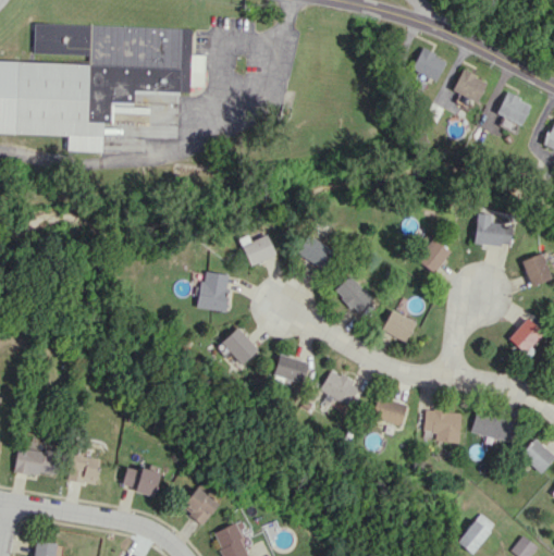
[(90,65),(89,122),(114,122),(115,104),(136,104),(136,94),(192,95),(192,87),(206,87),(207,56),(193,56),(194,31),(154,31),(154,66),(90,65)]
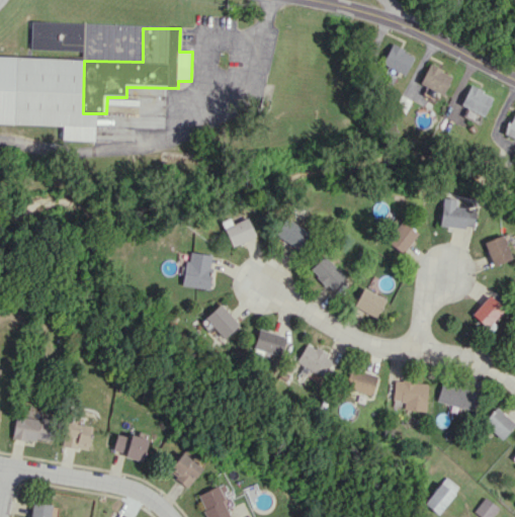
[(383,65),(407,76),(417,56),(394,45),(383,65)]
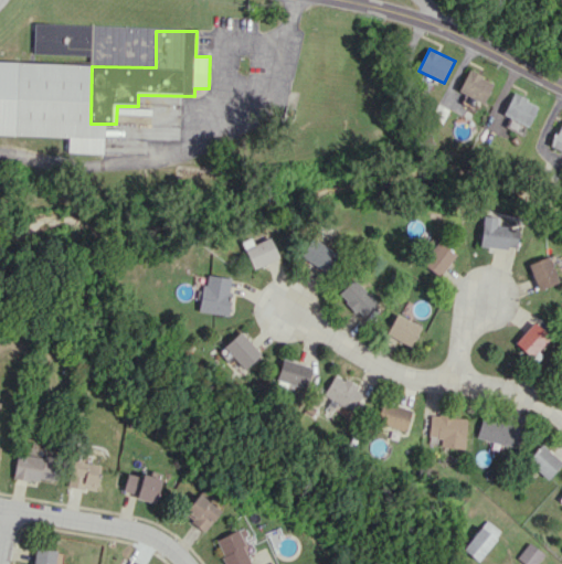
[(0,135),(71,137),(70,153),(105,155),(106,125),(89,124),(91,65),(0,62),(0,135)]
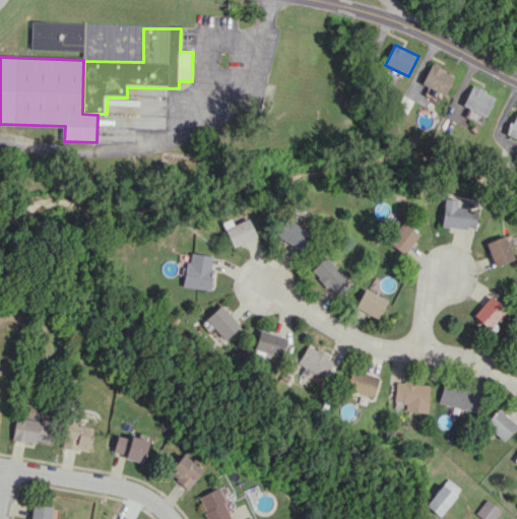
[(456,75),(432,65),(424,85),(447,95),(456,75)]
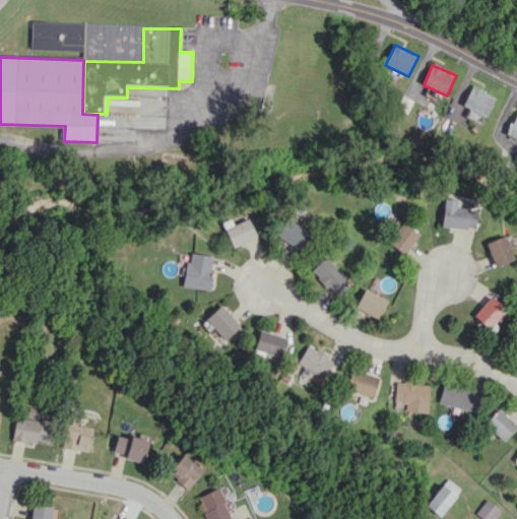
[(497,96),(473,86),(465,107),(489,116),(497,96)]
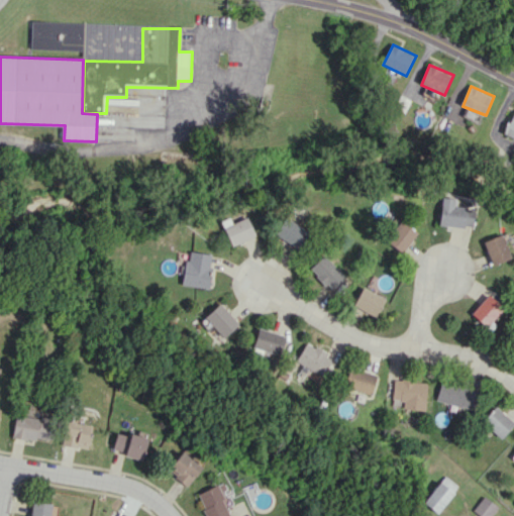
[(513,116),(505,134),(513,138),(513,116)]
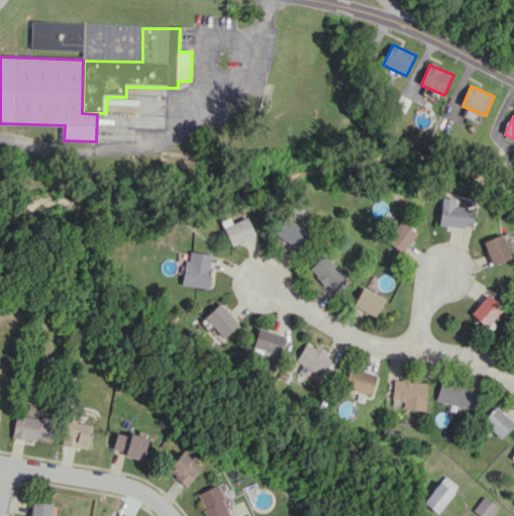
[(440,225),(475,228),(476,209),(455,208),(456,199),(442,198),(440,225)]
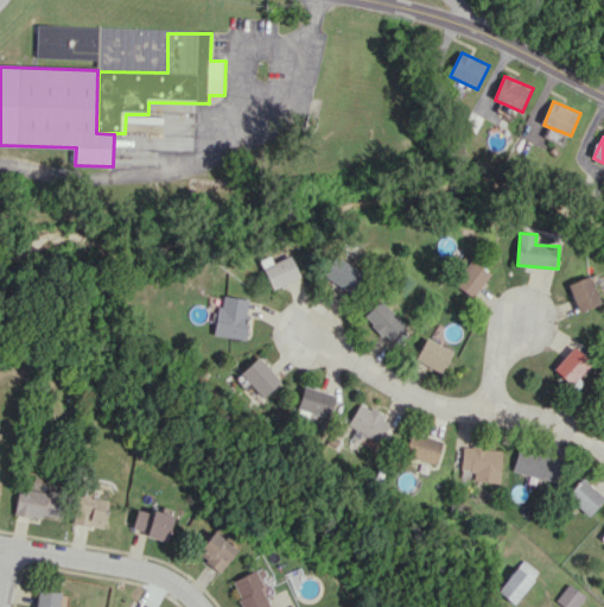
[(324,277),(353,293),(366,273),(337,255),(324,277)]
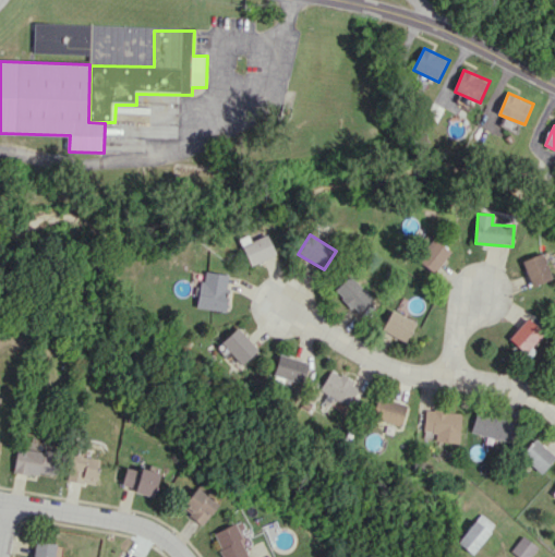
[(241,239),(251,266),(277,256),(269,235),(252,242),(250,235),(241,239)]
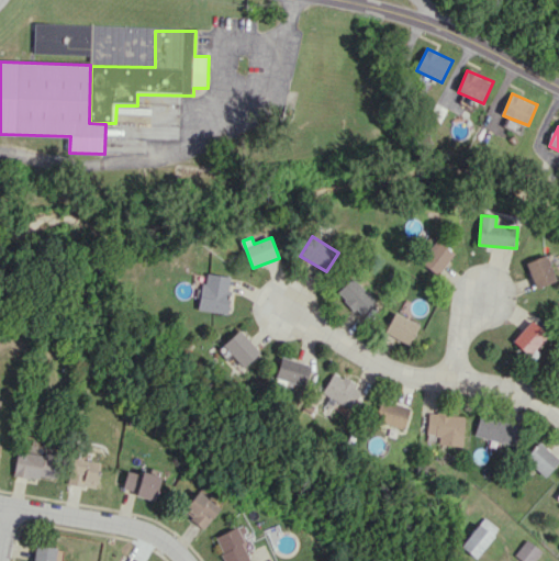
[(421,262),(438,276),(455,254),(437,240),(421,262)]
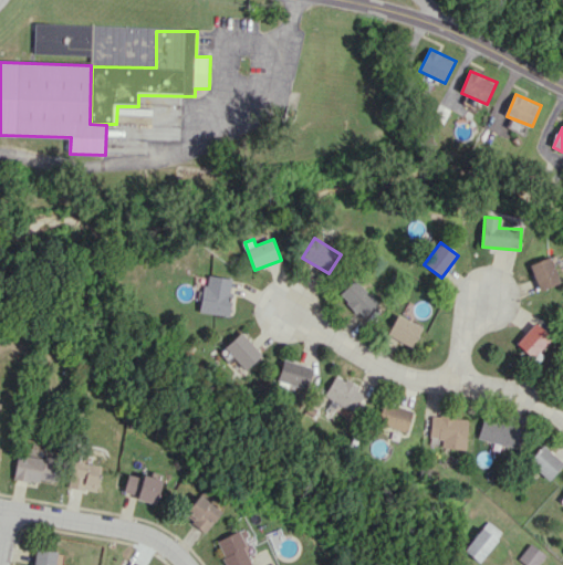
[(530,265),(541,291),(561,283),(551,257),(530,265)]
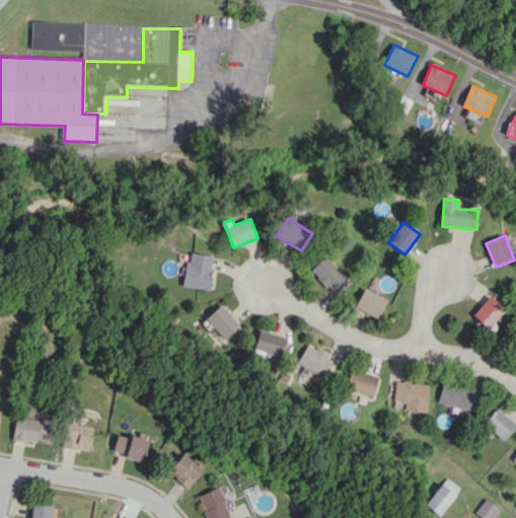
[(211,290),(215,255),(190,253),(187,287),(211,290)]
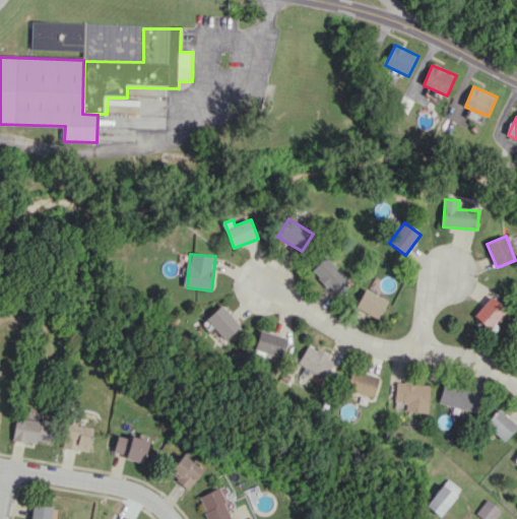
[(333,293),(348,279),(328,257),(314,270),(333,293)]
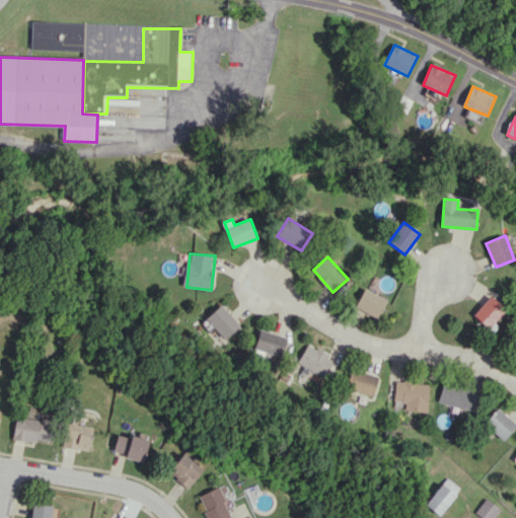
[(388,300),(365,288),(356,307),(379,319),(388,300)]
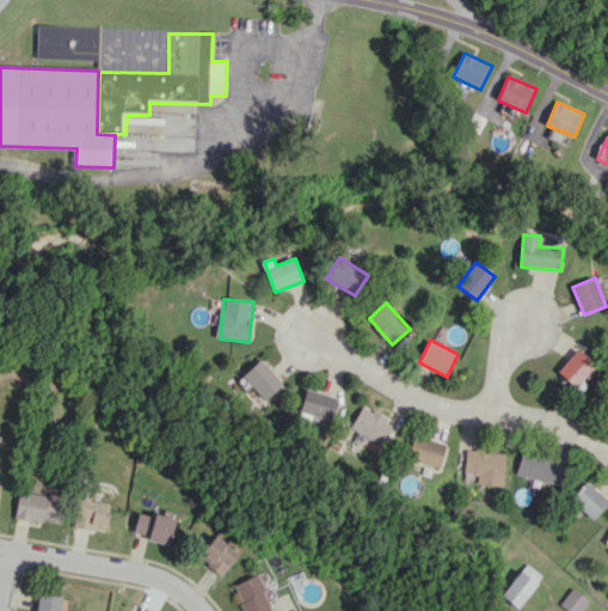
[(559,372),(577,389),(597,367),(579,350),(559,372)]
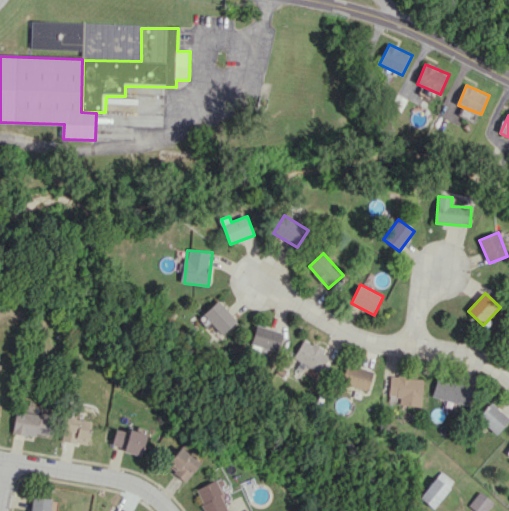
[(204,314),(223,335),(239,321),(220,301),(204,314)]
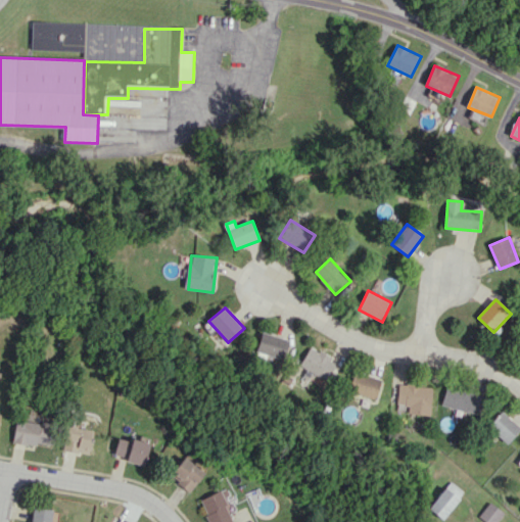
[(286,360),(290,339),(263,334),(258,353),(286,360)]
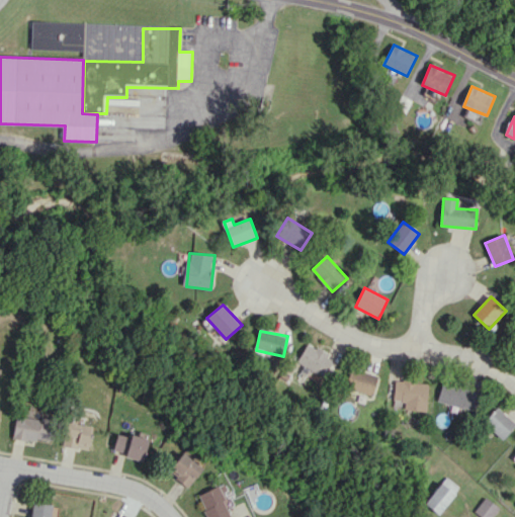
[(298,364),(327,376),(336,357),(308,345),(298,364)]
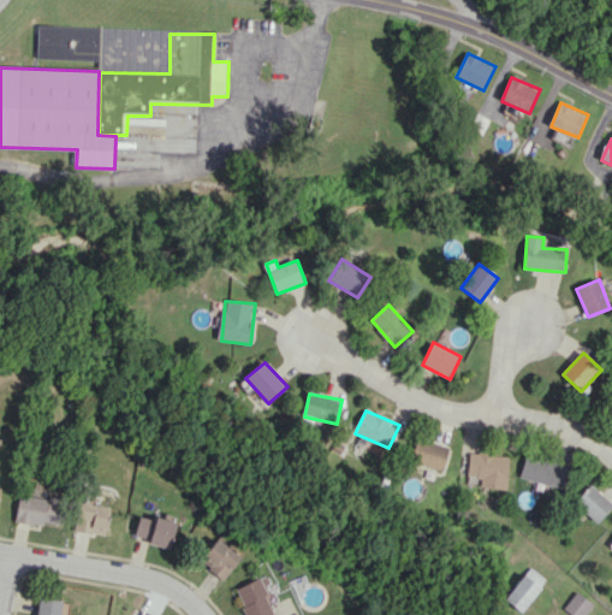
[(413,465),(446,469),(450,445),(416,441),(413,465)]
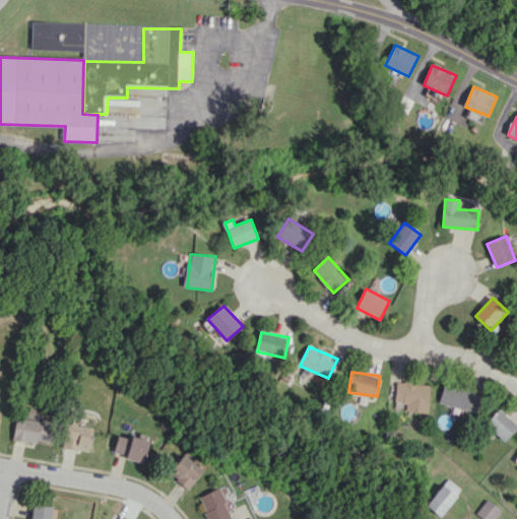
[(396,402),(408,404),(407,411),(429,414),(433,386),(398,382),(396,402)]
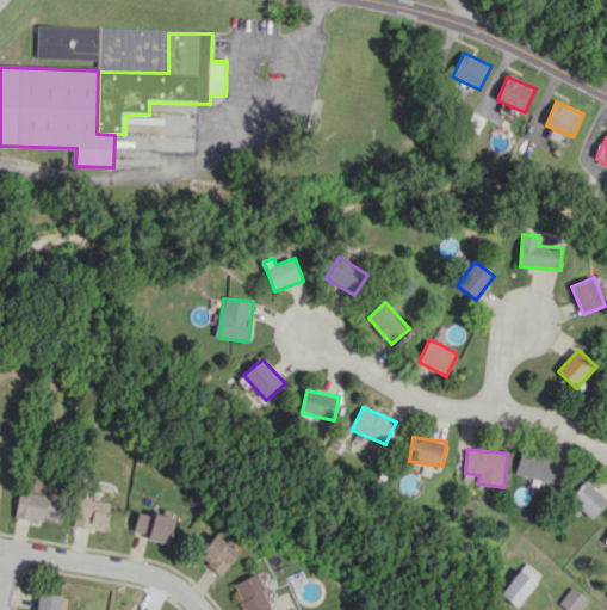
[(516,473),(562,487),(568,464),(524,451),(516,473)]
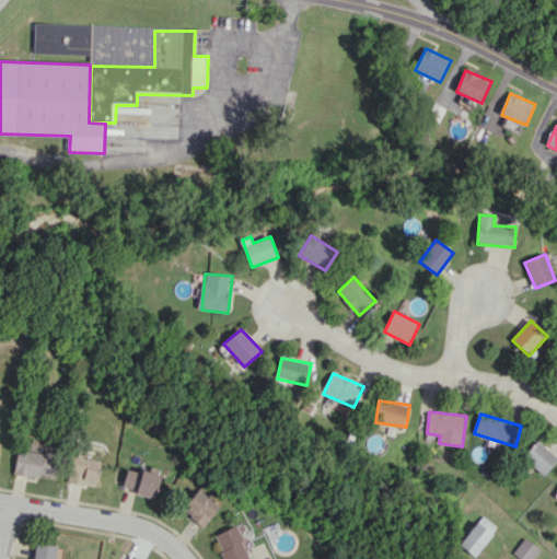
[(524,458),(545,476),(556,463),(556,456),(537,441),(524,458)]
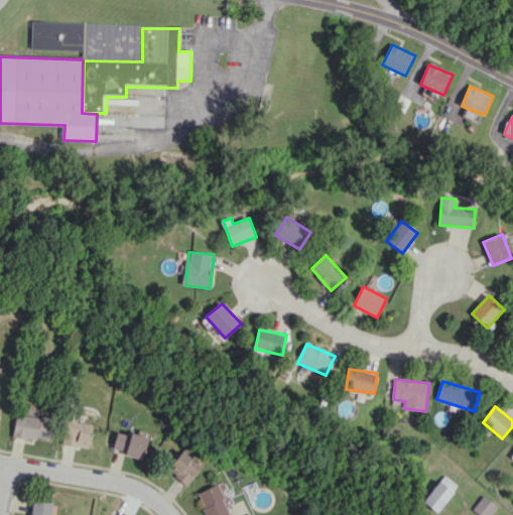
[(14,435),(52,442),(56,420),(17,413),(14,435)]
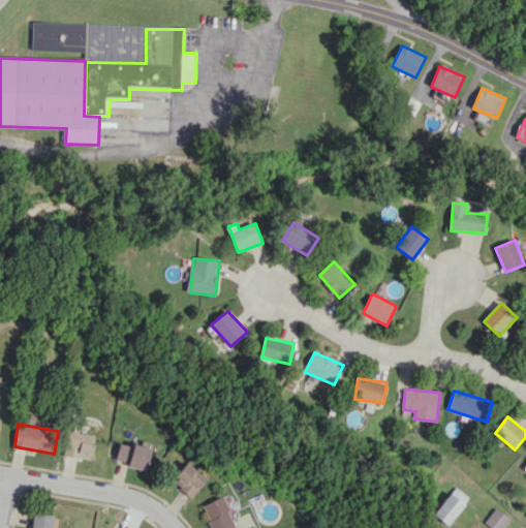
[(91,460),(95,435),(68,431),(64,456),(91,460)]
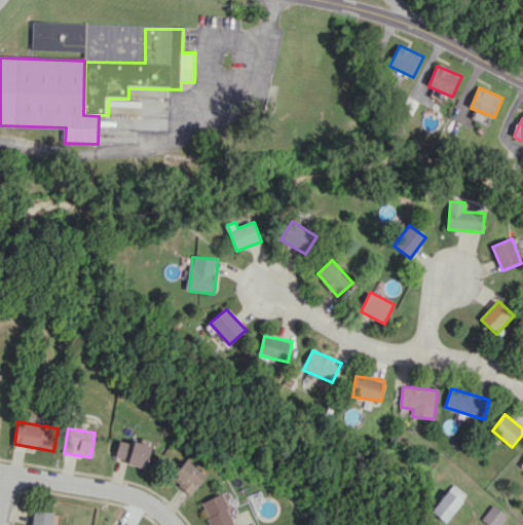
[(146,467),(151,447),(119,440),(115,460),(146,467)]
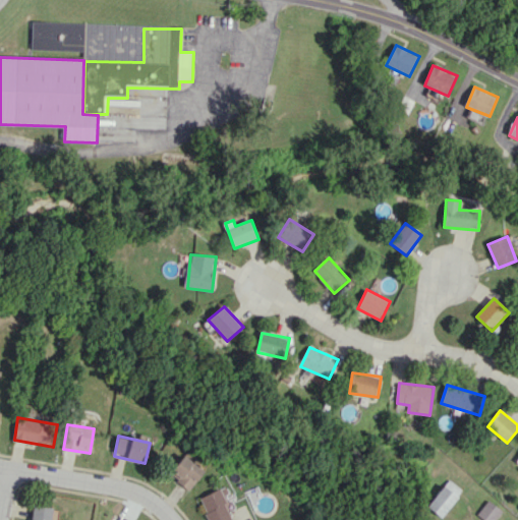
[(169,474),(188,490),(204,472),(184,456),(169,474)]
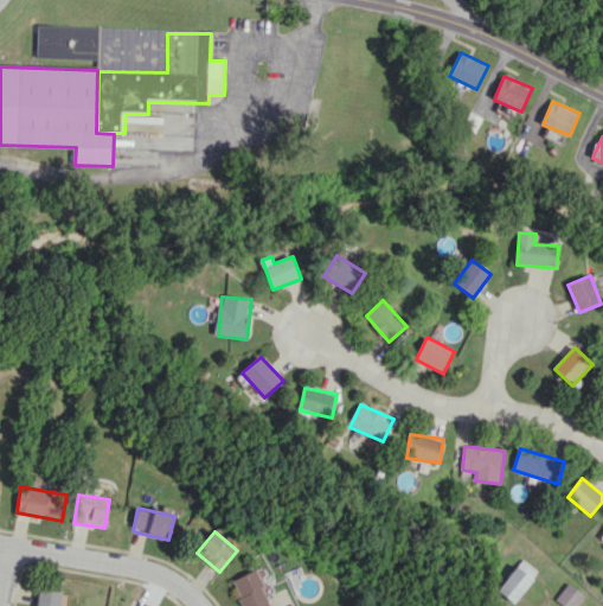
[(539,569),(521,559),(500,593),(518,605),(539,569)]
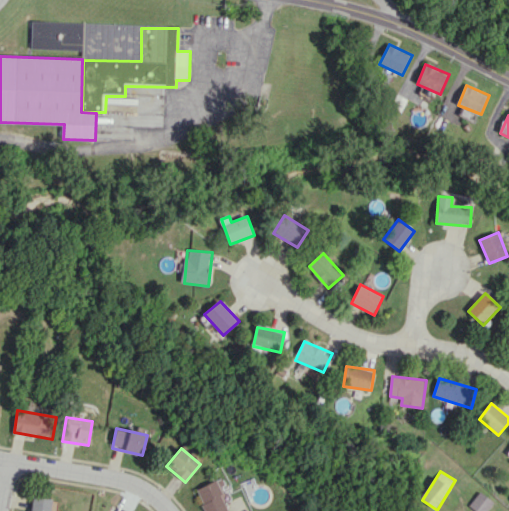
[(196,490),(205,510),(228,510),(215,481),(196,490)]
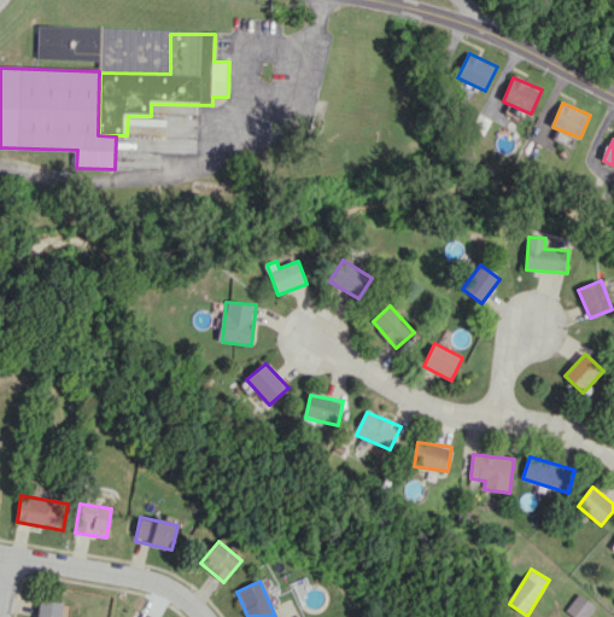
[(589,616),(597,607),(580,594),(568,609),(579,616),(589,616)]
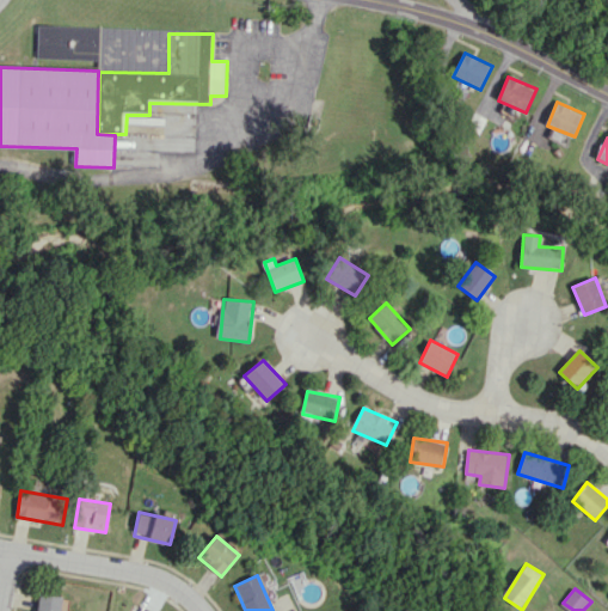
[(61,610),(63,597),(41,594),(38,610),(61,610)]
